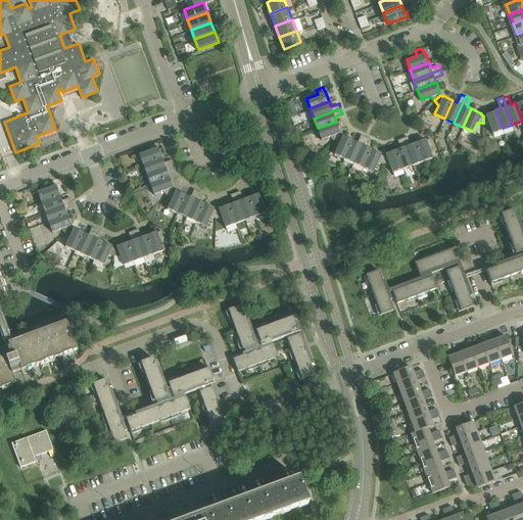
[(492,132),(503,128),(495,109),(485,113),(485,114),(483,115),(483,123),(489,123),(492,132)]
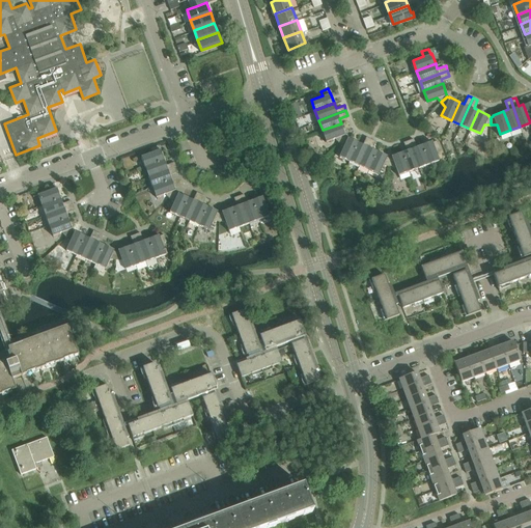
[(344,134),(341,123),(323,130),(326,140),(335,137),(339,141),(344,136),(343,134),(344,134)]
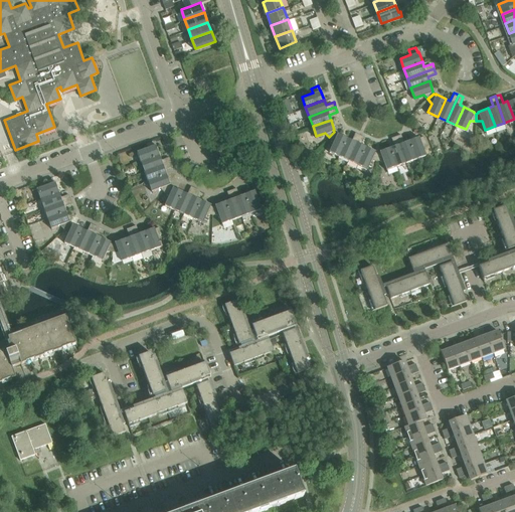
[(351,140),(347,138),(339,155),(348,159),(356,142),(360,133),(355,131),(351,140)]
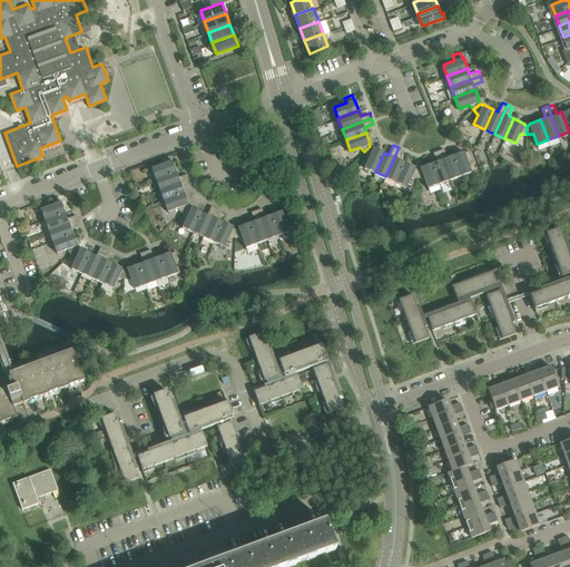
[(364,166),(375,172),(384,153),(373,147),(370,146),(364,152),(369,157),(364,166)]
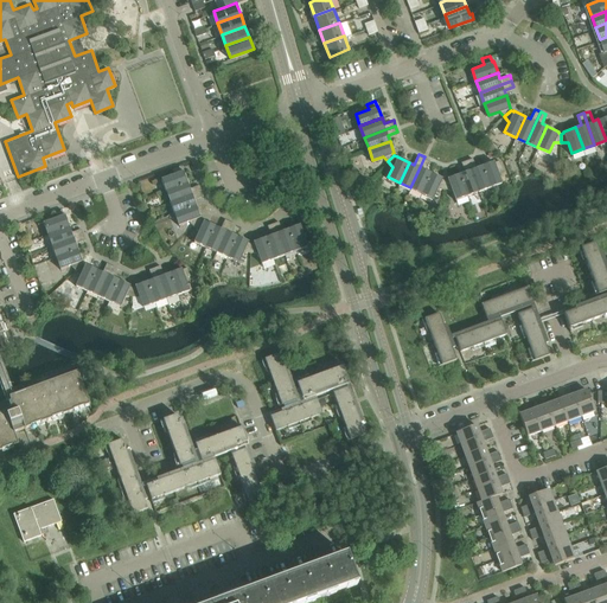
[(420,167),(410,187),(421,192),(430,172),(426,170),(430,159),(425,156),(420,167)]
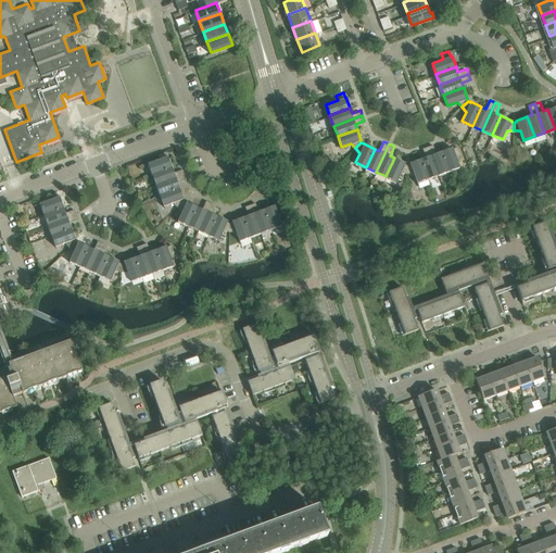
[(431,154),(439,174),(449,171),(442,150),(436,152),(432,143),(428,146),(431,154)]
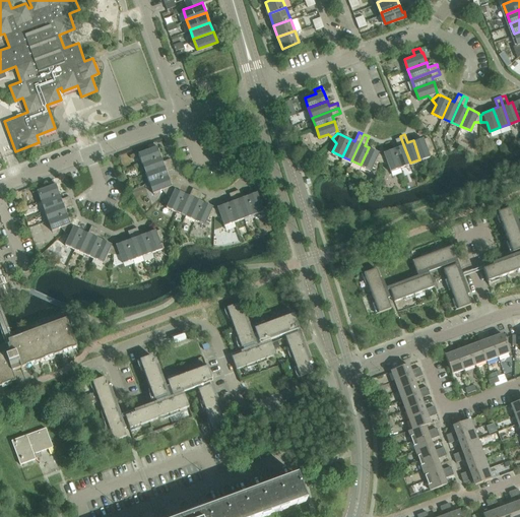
[(399,146),(393,148),(400,167),(410,163),(403,144),(400,136),(395,137),(399,146)]
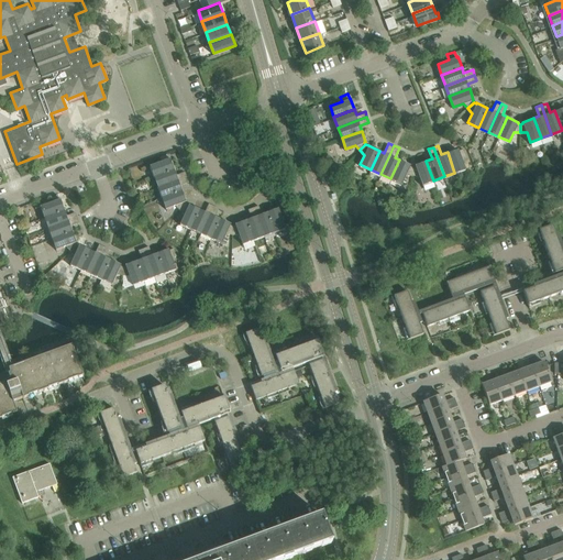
[(459,149),(448,152),(454,173),(465,168),(462,157),(466,155),(464,147),(459,150),(459,149)]
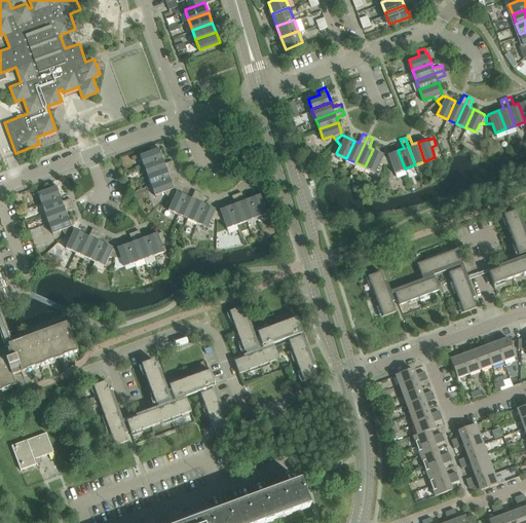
[(140,154),(144,163),(162,157),(158,147),(157,147),(156,143),(148,145),(150,150),(140,154)]
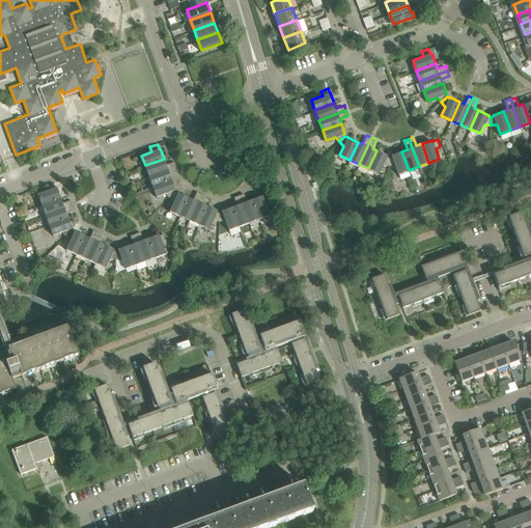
[(387,155),(376,150),(368,168),(379,173),(383,164),(389,165),(389,157),(387,156),(387,155)]
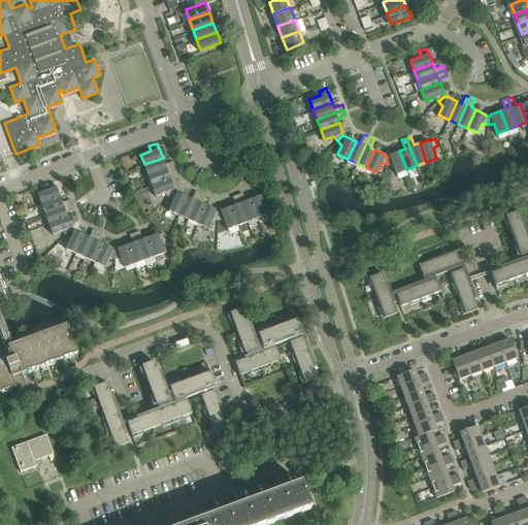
[(396,173),(406,169),(399,151),(389,154),(390,155),(387,156),(387,164),(393,164),(396,173)]
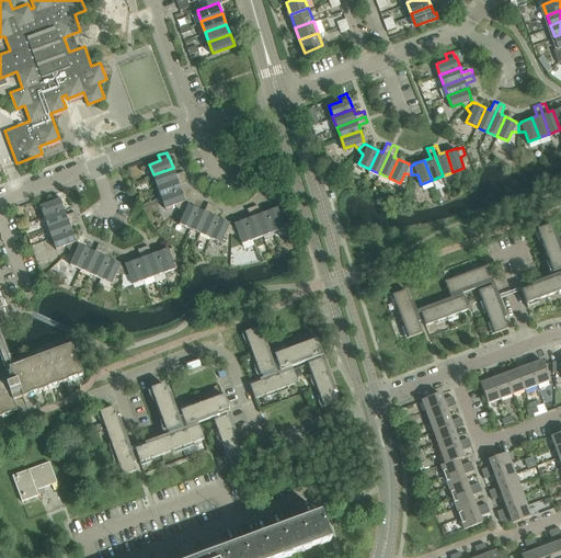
[(174,173),(173,168),(153,174),(157,185),(176,178),(186,174),(184,170),(174,173)]
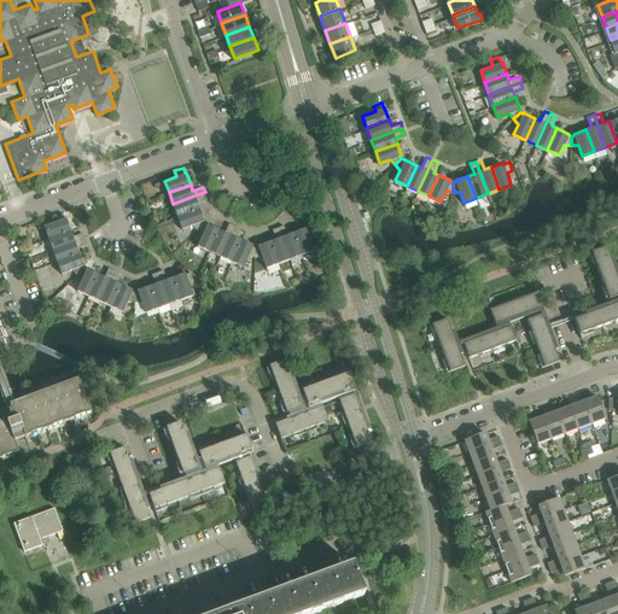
[(173,204),(178,216),(199,208),(197,202),(207,198),(205,192),(194,196),(173,204)]
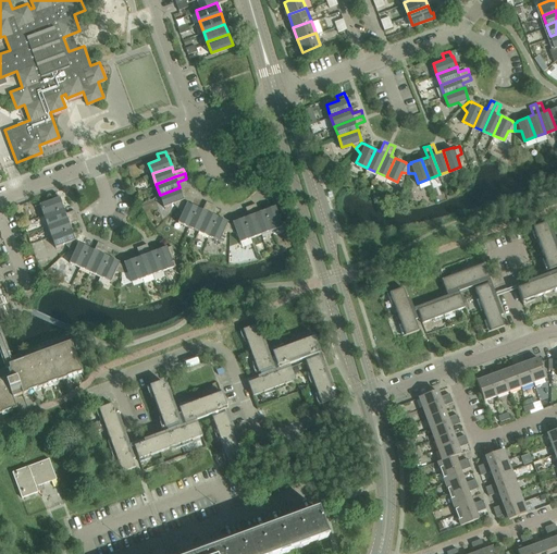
[(183,198),(180,187),(160,195),(164,206),(173,202),(177,207),(184,200),(183,199),(183,198)]
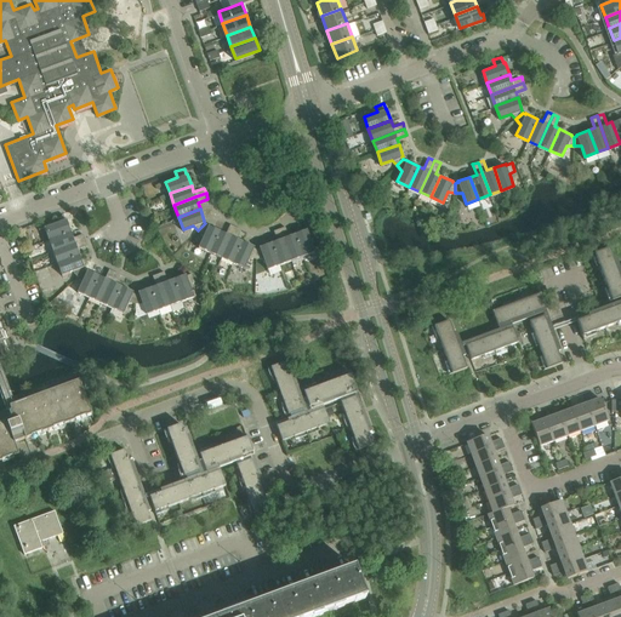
[(44,227),(49,239),(70,230),(67,218),(66,218),(63,213),(55,216),(57,222),(44,227)]
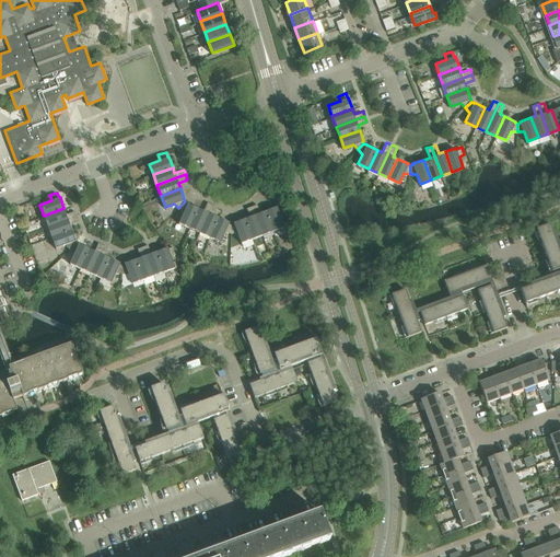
[(178,221),(189,227),(198,207),(188,202),(187,202),(185,201),(178,208),(183,212),(178,221)]
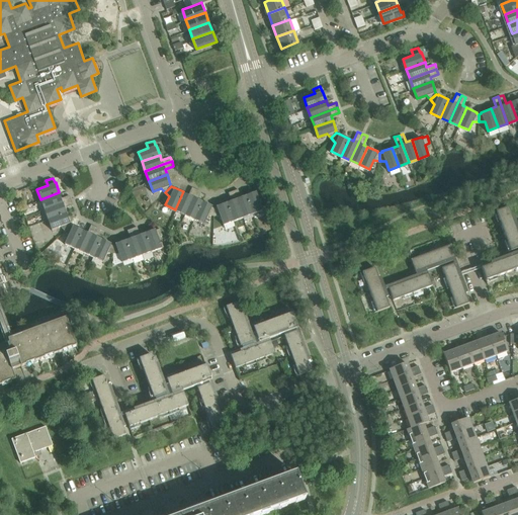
[(175,209),(185,213),(193,195),(196,188),(191,186),(188,193),(183,191),(175,209)]
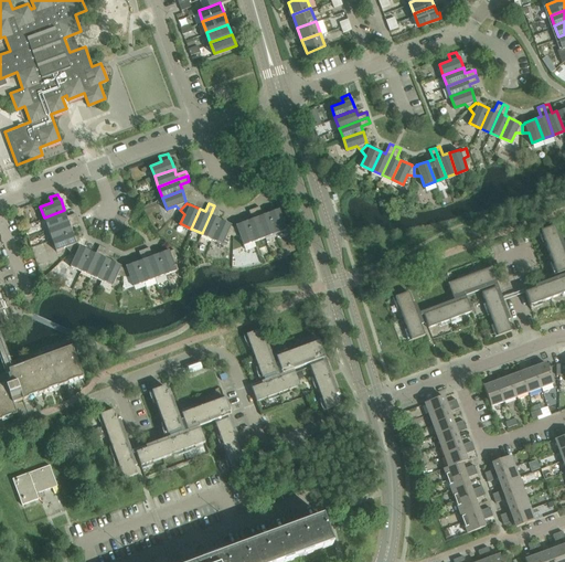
[(265,235),(276,232),(268,211),(263,213),(259,204),(254,207),(257,215),(265,235)]
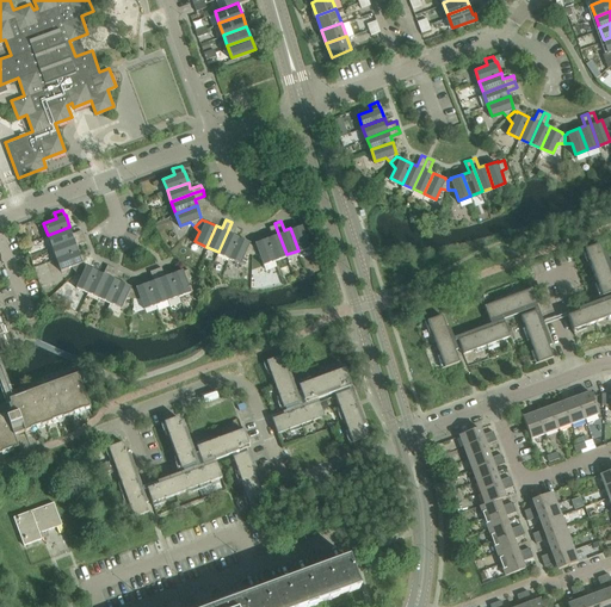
[(218,252),(229,256),(239,235),(233,233),(238,224),(232,222),(228,230),(218,252)]
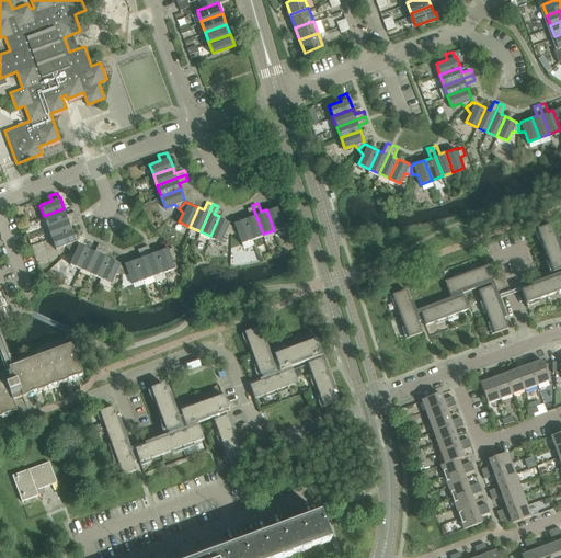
[(252,238),(263,234),(255,214),(252,205),(247,207),(250,216),(245,218),(252,238)]
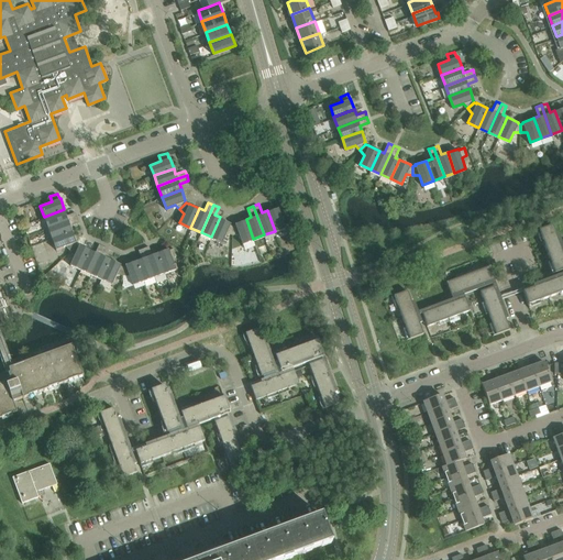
[(278,207),(267,210),(275,231),(285,227),(282,215),(286,213),(283,206),(278,208),(278,207)]
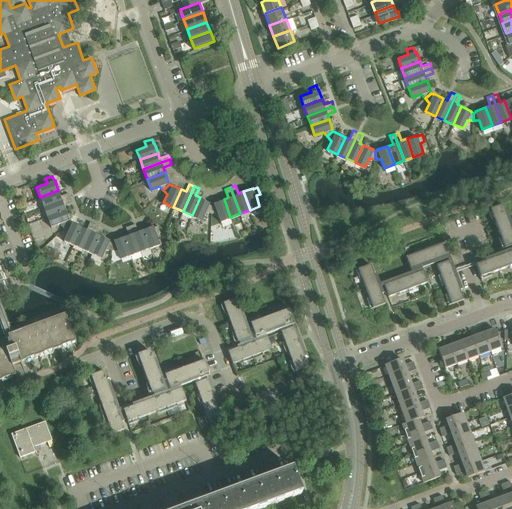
[(60,195),(58,190),(40,197),(44,206),(62,199),(70,196),(68,192),(60,195)]
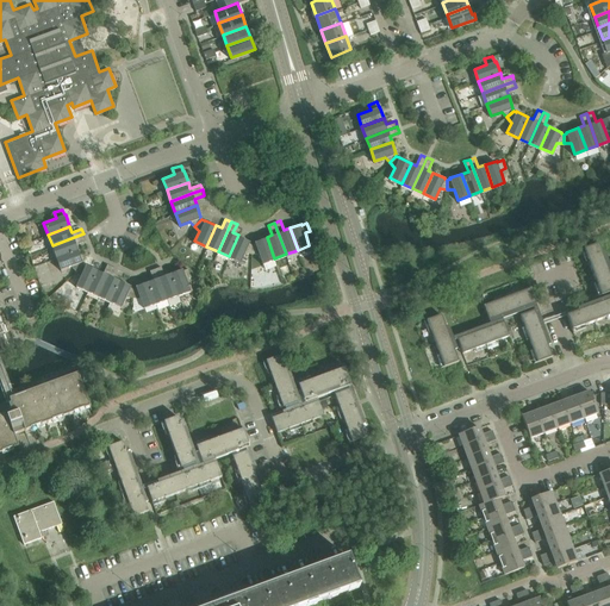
[(53,245),(56,257),(79,249),(76,243),(86,239),(83,233),(74,237),(53,245)]
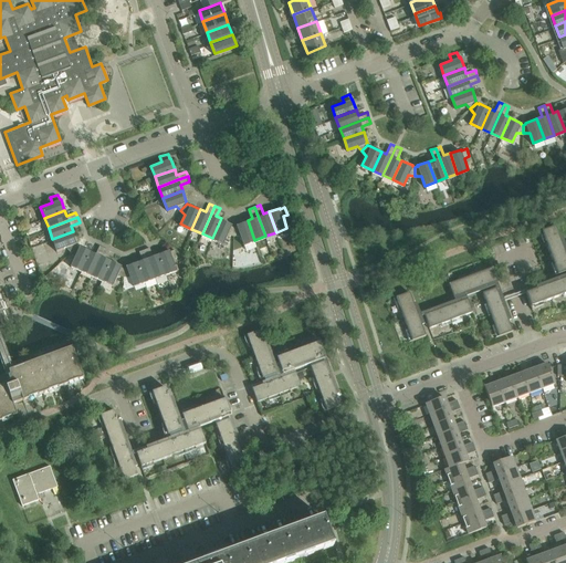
[(232,223),(221,218),(212,238),(223,243),(227,233),(233,235),(234,226),(231,225),(232,223)]
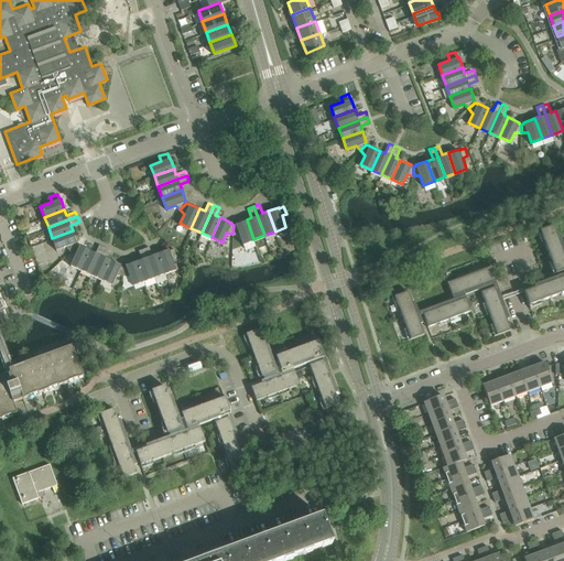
[(242,243),(253,239),(247,219),(235,223),(236,224),(234,225),(232,234),(239,234),(242,243)]
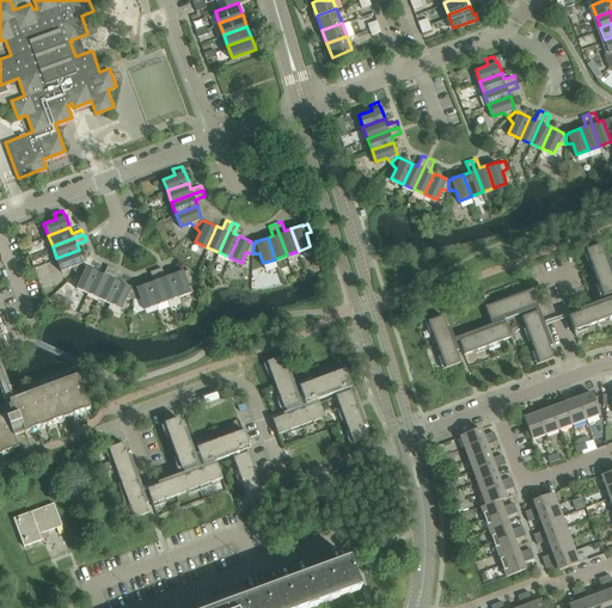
[(586,249),(603,295),(611,292),(611,274),(600,243),(586,249)]
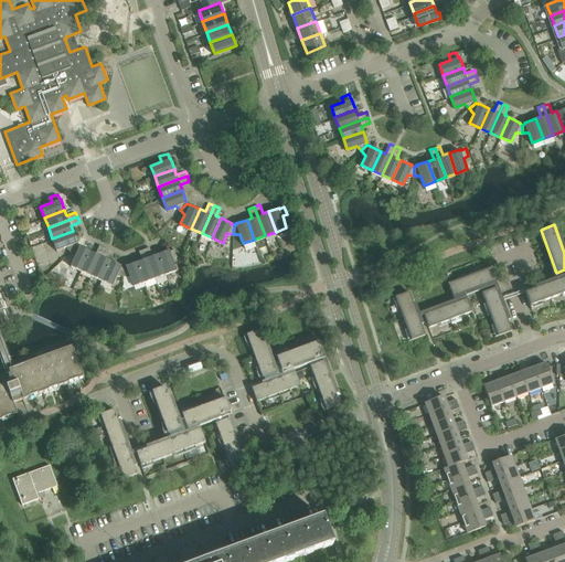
[(65,246),(71,251),(76,244),(75,242),(76,242),(73,231),(52,239),(56,250),(65,246)]
